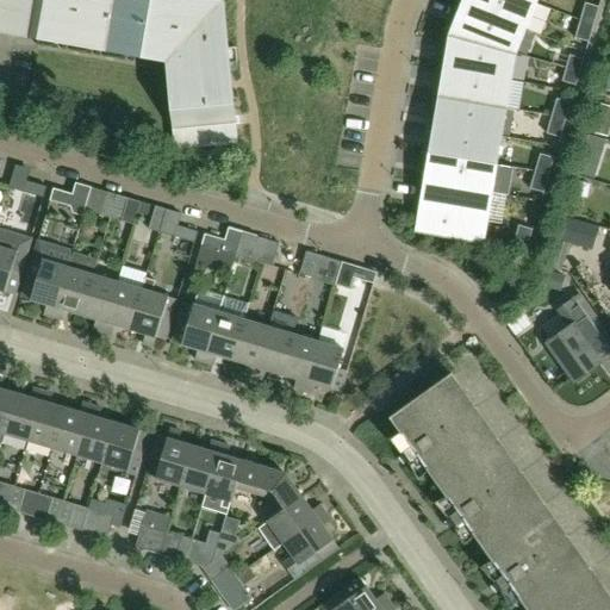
[(230,82),(223,2),(212,0),(211,0),(17,0),(12,35),(173,62),(174,75),(169,76),(175,148),(236,142),(235,125),(234,117),(231,91),(230,82)]
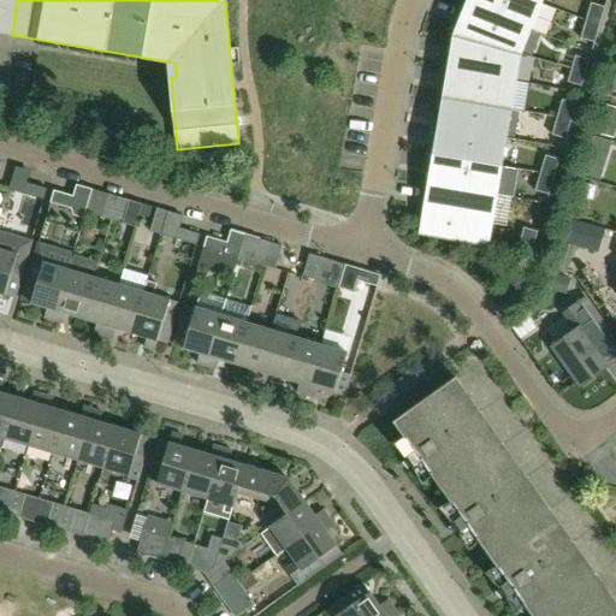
[(540,3),(533,0),(467,0),(467,3),(468,3),(467,5),(529,30),(540,3)]
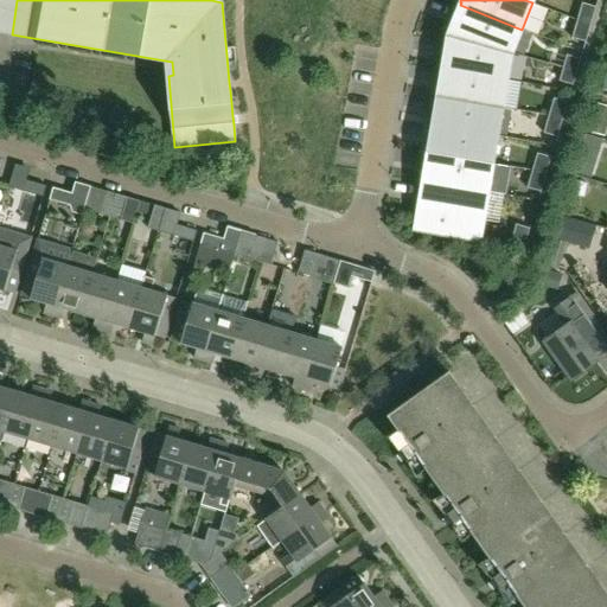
[(576,21),(590,25),(595,7),(582,4),(576,21)]
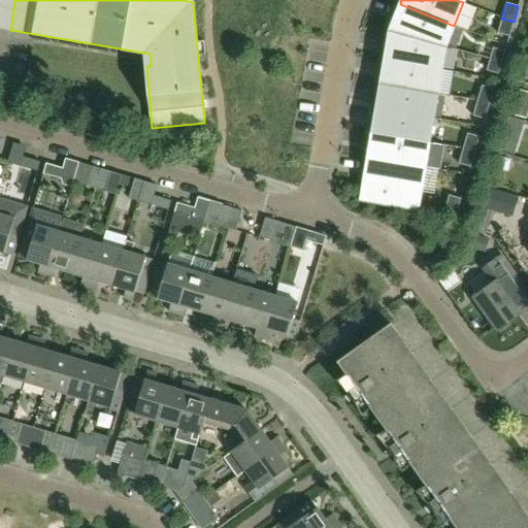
[(446,46),(454,26),(400,4),(395,18),(394,18),(391,25),(392,25),(390,31),(446,46)]
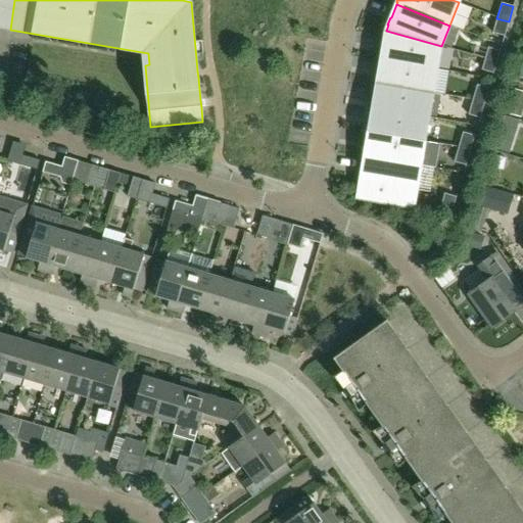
[(492,33),(505,37),(509,21),(496,18),(492,33)]
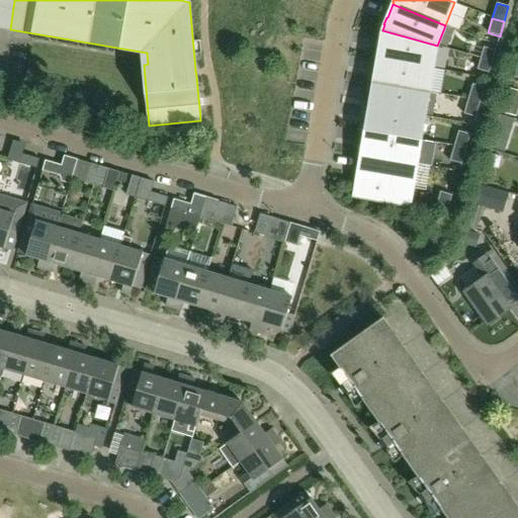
[(433,69),(437,46),(382,30),(379,49),(377,49),(376,57),(377,57),(377,59),(433,69)]
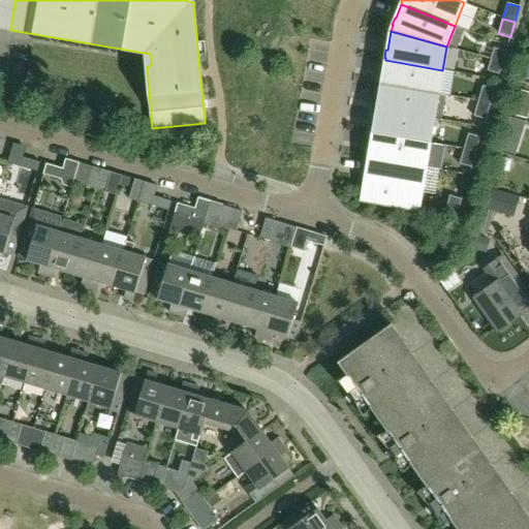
[(491,60),(502,63),(505,52),(494,49),(491,60)]
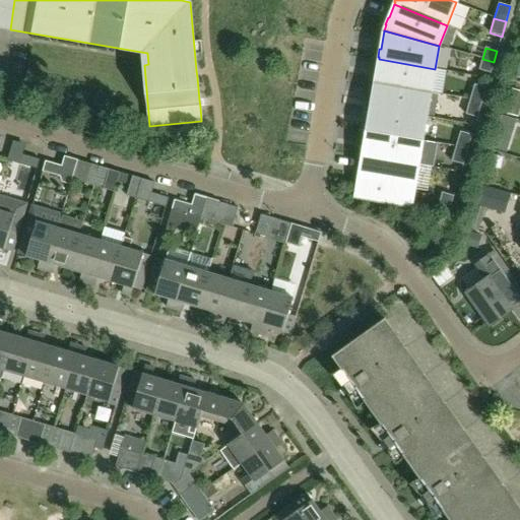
[(431,92),(435,69),(379,59),(377,73),(375,72),(374,80),(375,81),(375,83),(431,92)]
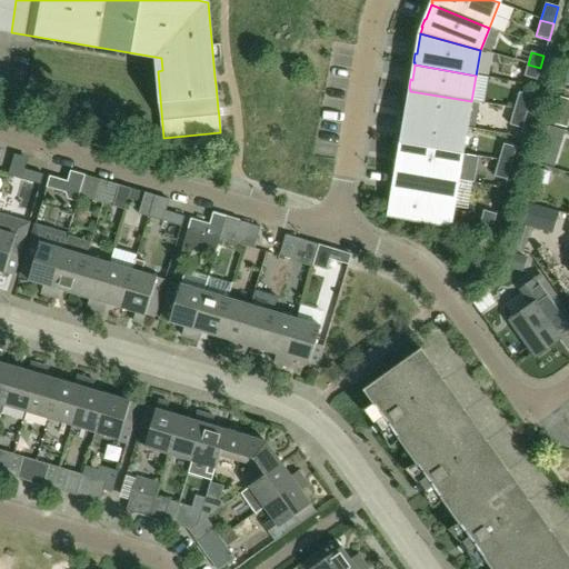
[(523,77),(537,80),(540,68),(528,65),(523,77)]
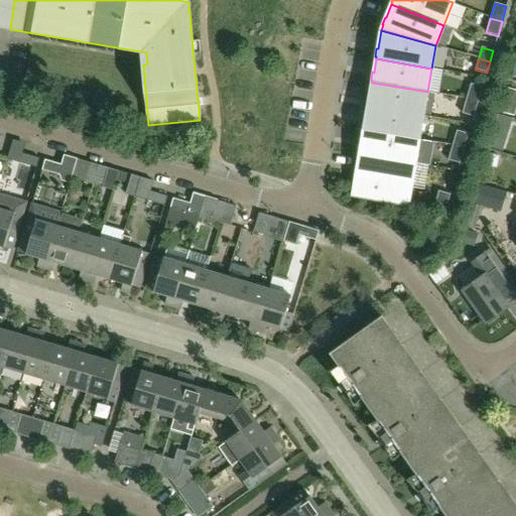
[(423,116),(427,92),(372,83),(370,96),(368,96),(367,104),(368,104),(368,106),(423,116)]
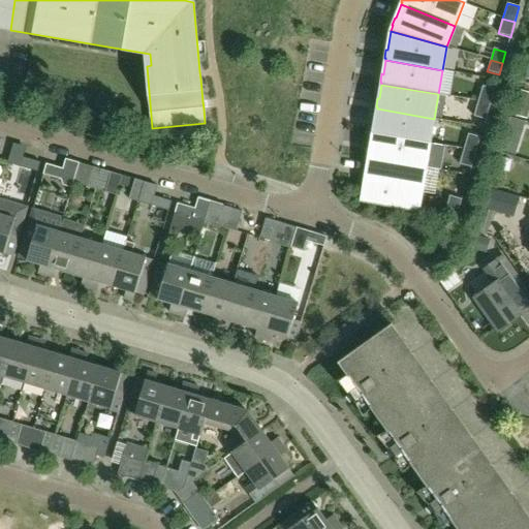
[(478,101),(490,104),(494,90),(483,86),(478,101)]
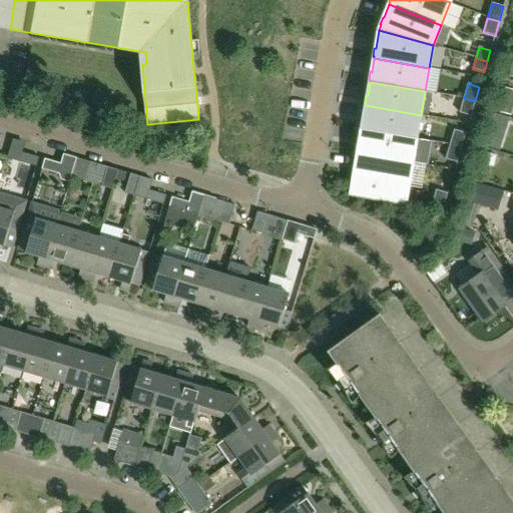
[(459,113),(471,116),(475,101),(464,98),(459,113)]
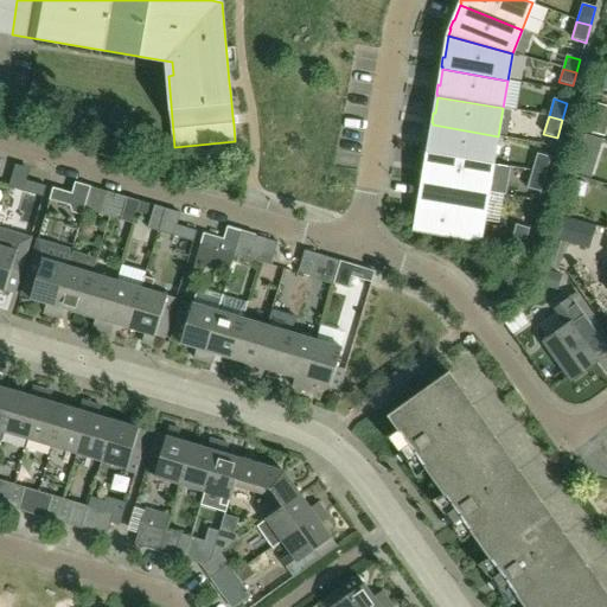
[(604,136),(606,128),(590,123),(589,132),(604,136)]
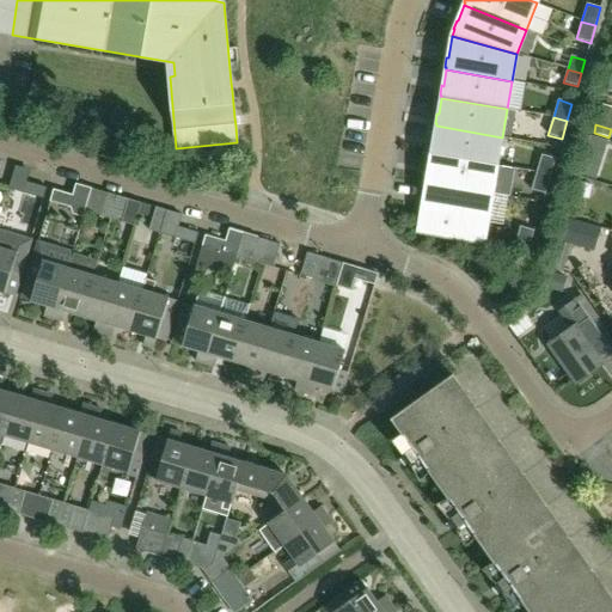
[(497,166),(502,138),(436,126),(434,142),(432,142),(430,152),(432,152),(432,154),(497,166)]
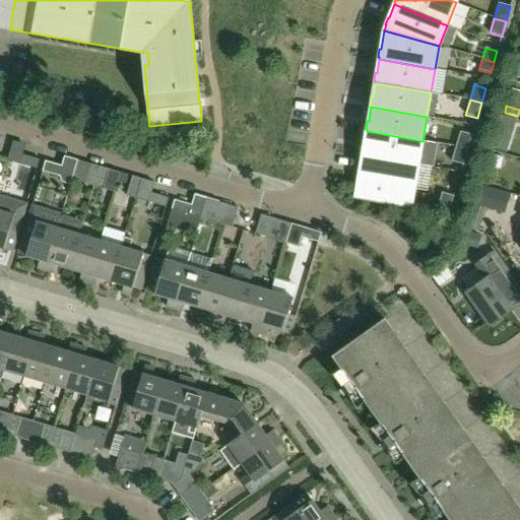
[(418,165),(423,141),(367,131),(365,145),(363,144),(362,152),(363,153),(363,155),(418,165)]
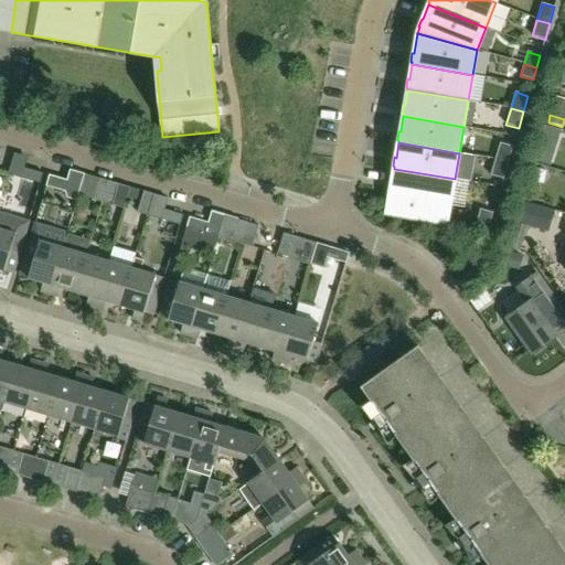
[(494,161),(508,164),(513,147),(500,142),(494,161)]
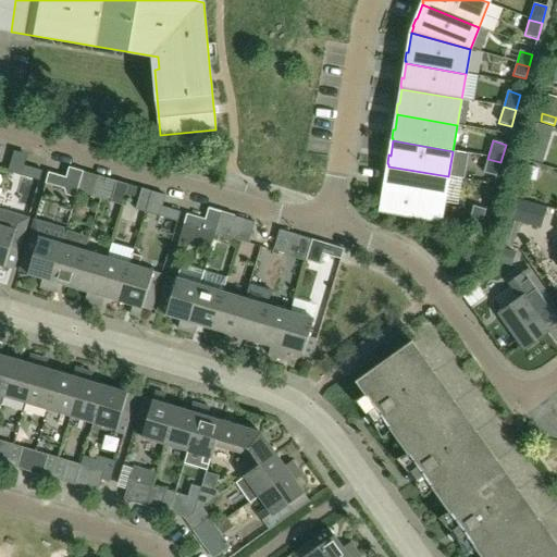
[(542,163),(546,149),(531,145),(527,159),(542,163)]
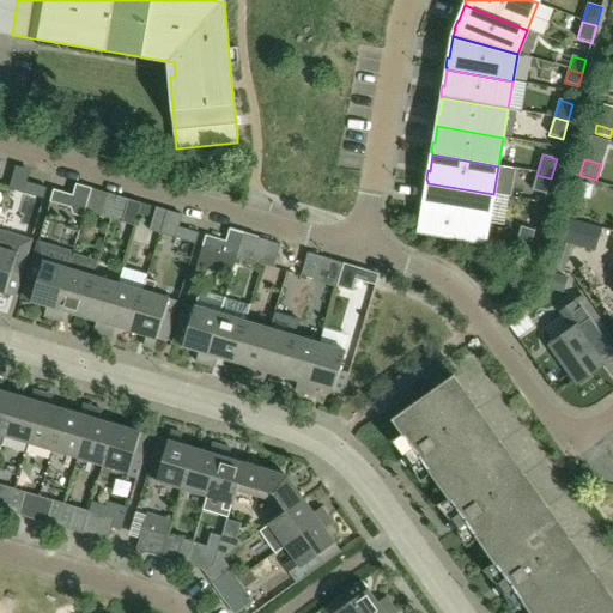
[(532,190),(546,194),(551,178),(536,175),(532,190)]
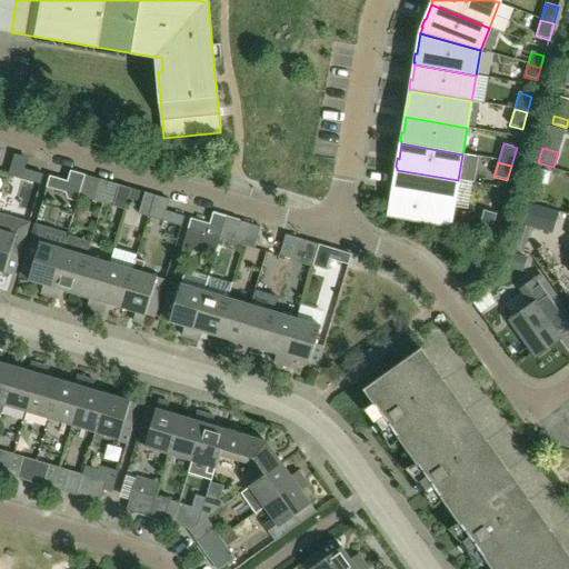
[(43,175),(25,169),(21,179),(40,186),(43,175)]
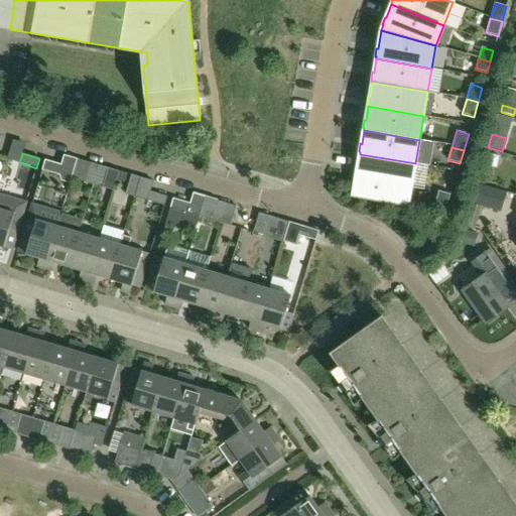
[(408,205),(415,163),(360,154),(357,167),(356,167),(355,175),(356,175),(355,184),(353,196),(408,205)]
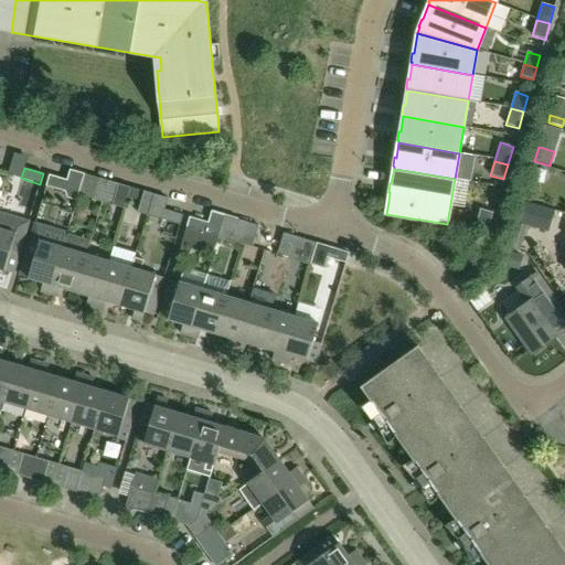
[(77,201),(85,174),(70,170),(67,181),(50,176),(46,185),(65,191),(67,198),(77,201)]
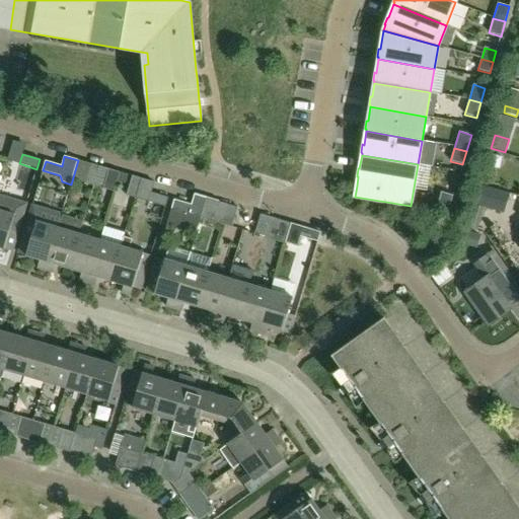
[(84,183),(93,186),(98,166),(89,163),(84,183)]
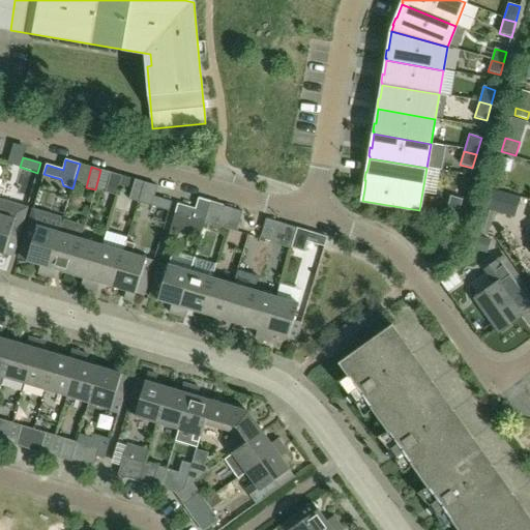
[(111,173),(100,170),(95,189),(105,193),(111,173)]
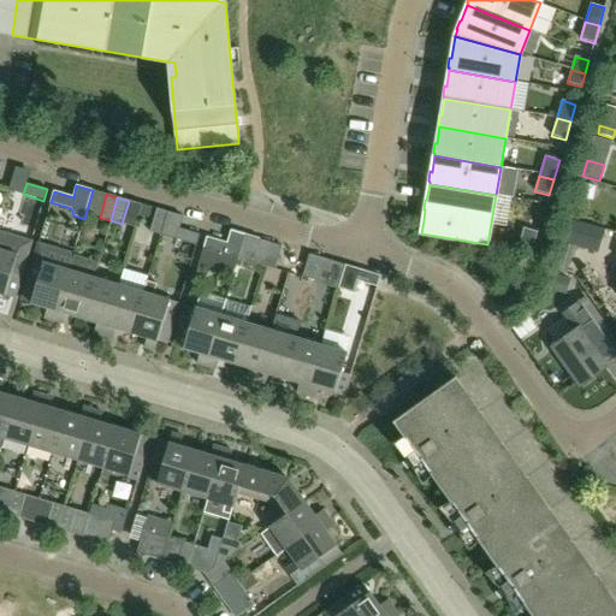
[(167,212),(157,208),(149,232),(160,235),(167,212)]
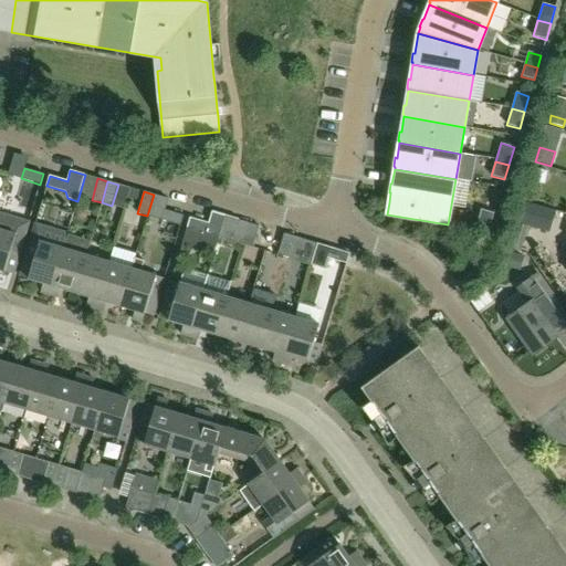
[(168,199),(154,195),(147,216),(180,226),(184,216),(165,210),(168,199)]
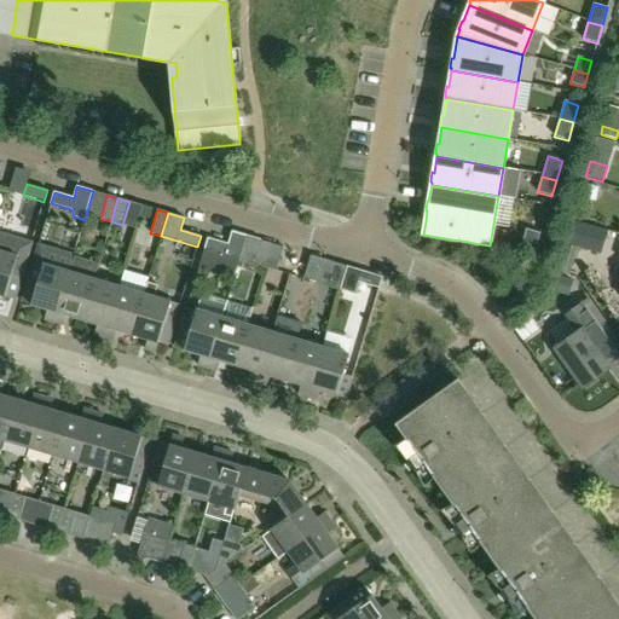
[(599,254),(605,231),(572,221),(568,235),(565,244),(577,248),(599,254)]
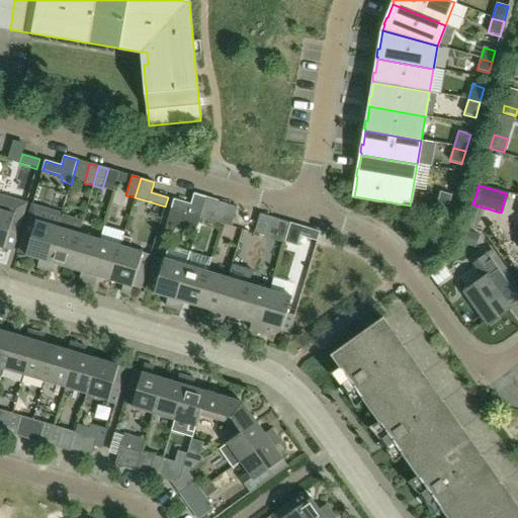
[(447,210),(452,195),(440,191),(435,209),(447,210)]
